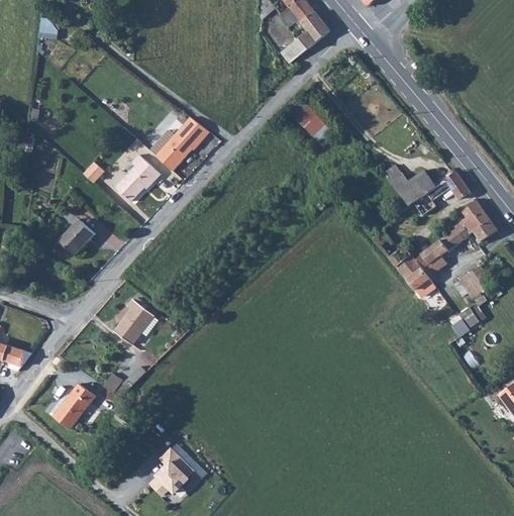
[(302,0),(270,0),(261,8),(259,20),(273,9),(287,27),(297,18),(301,24),(313,13),(302,0)]
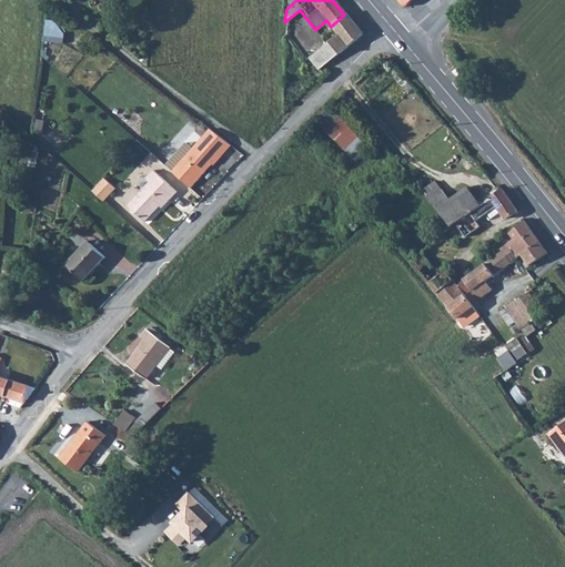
[(316,70),(361,36),(344,14),(331,27),(336,34),(309,59),(316,70)]
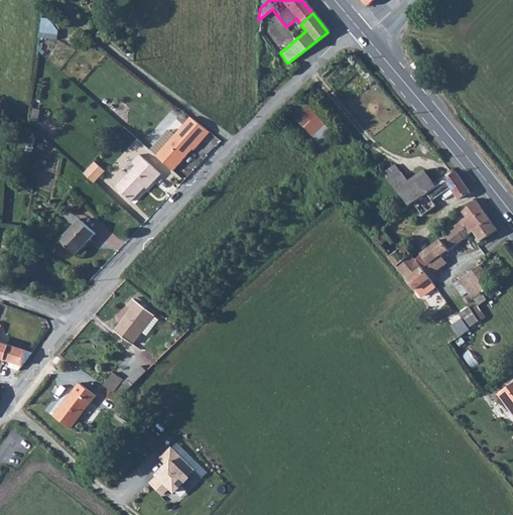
[(49,39),(56,40),(57,31),(49,30),(50,19),(40,18),(38,44),(48,45),(49,39)]
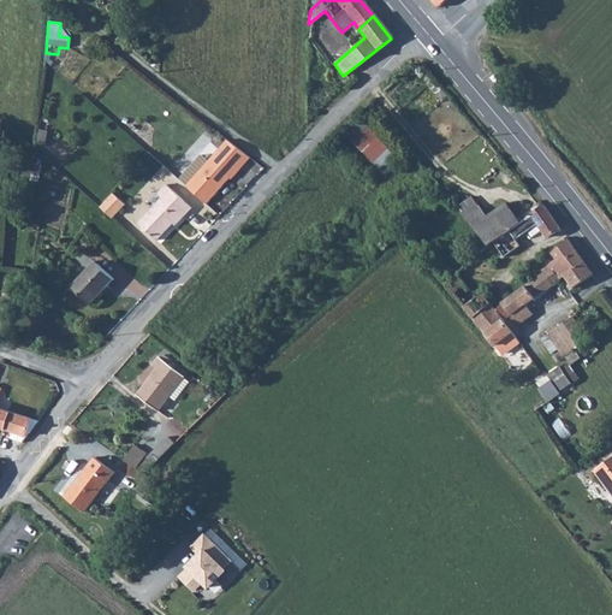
[(355,117),(340,131),(342,134),(350,142),(364,129),(364,128),(355,117)]
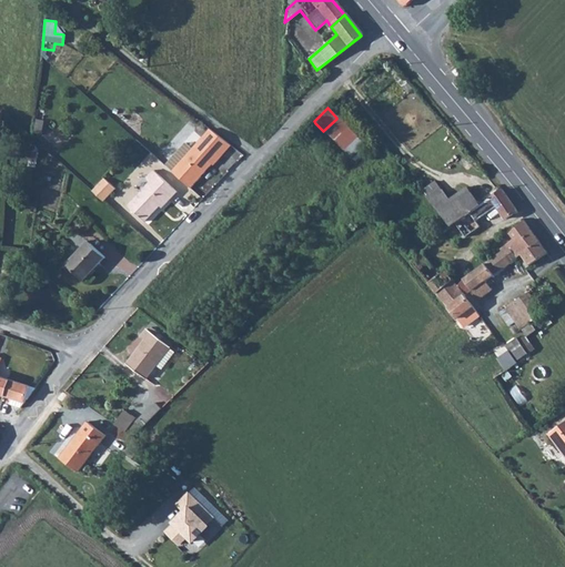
[(336,119),(323,131),(332,140),(344,128),(336,119)]
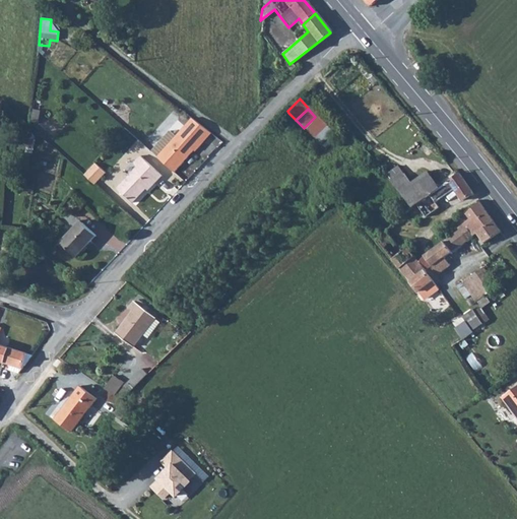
[(296,120),(288,113),(282,118),(289,125),(296,120)]
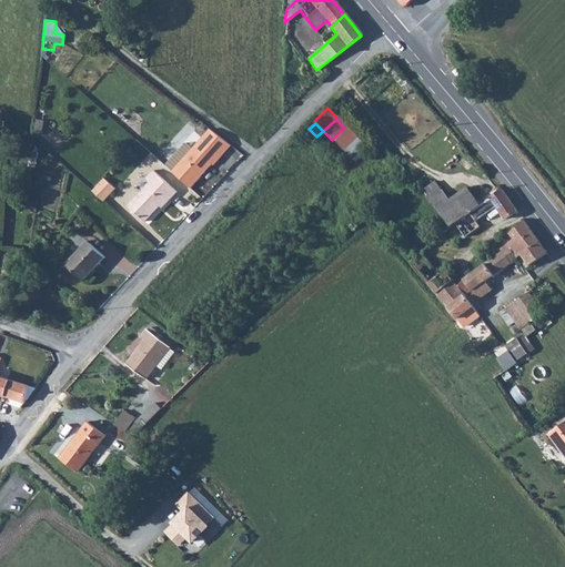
[(170,173),(189,189),(210,165),(212,168),(221,159),(200,140),(190,151),(170,173)]
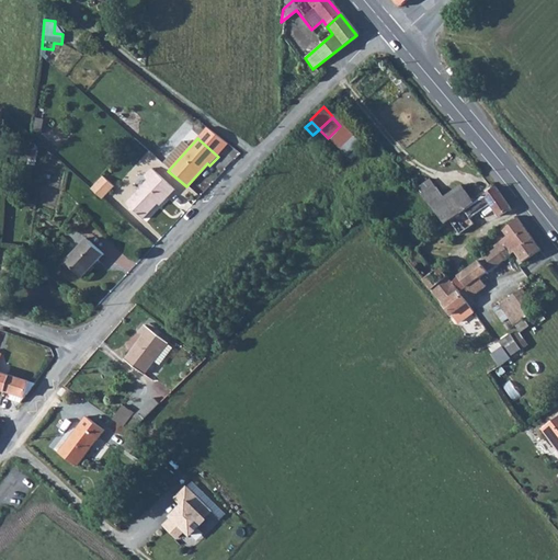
[(161,164),(168,171),(188,149),(181,144),(161,164)]
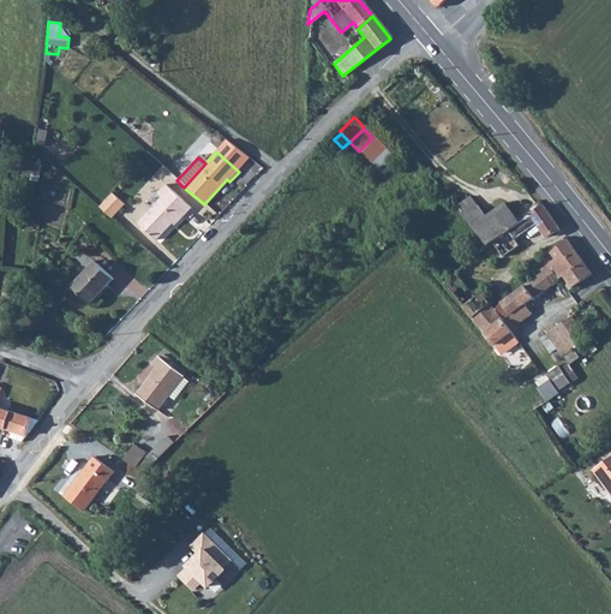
[(160,192),(136,219),(155,236),(169,220),(172,221),(189,203),(163,180),(156,188),(160,192)]
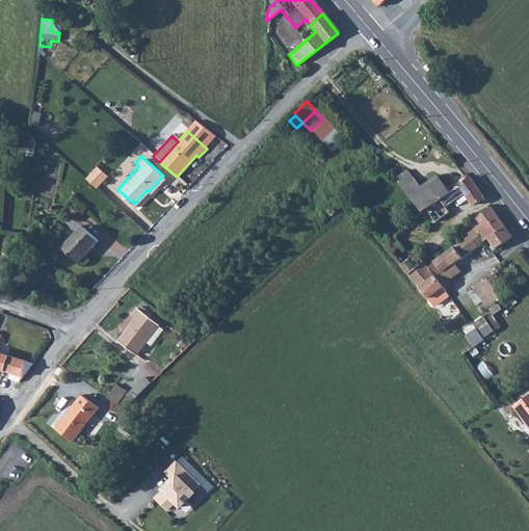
[(93,162),(81,175),(93,185),(105,173),(93,162)]
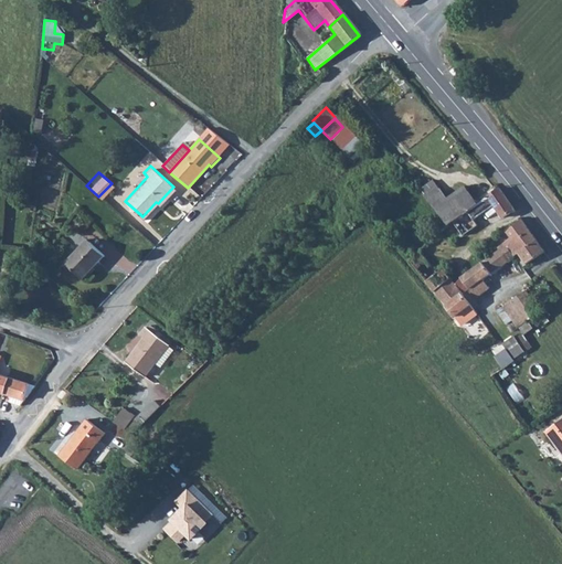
[(428,183),(416,192),(443,229),(451,222),(457,217),(443,201),(428,183)]
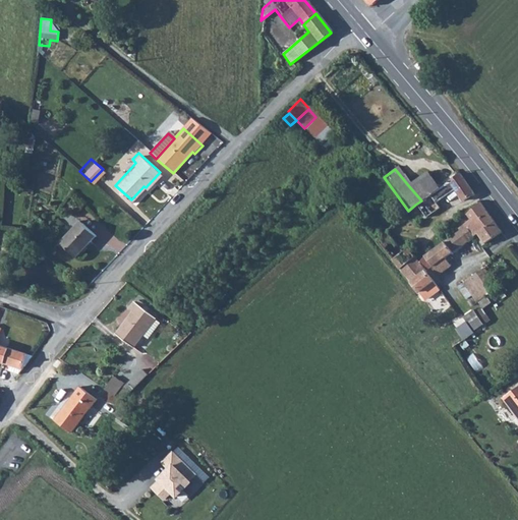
[(424,173),(408,185),(421,200),(430,193),(437,188),(424,173)]
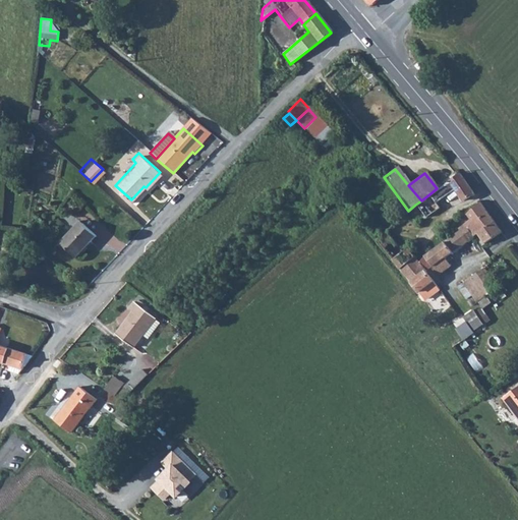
[(456,173),(437,188),(430,193),(435,199),(452,186),(462,199),(471,192),(456,173)]
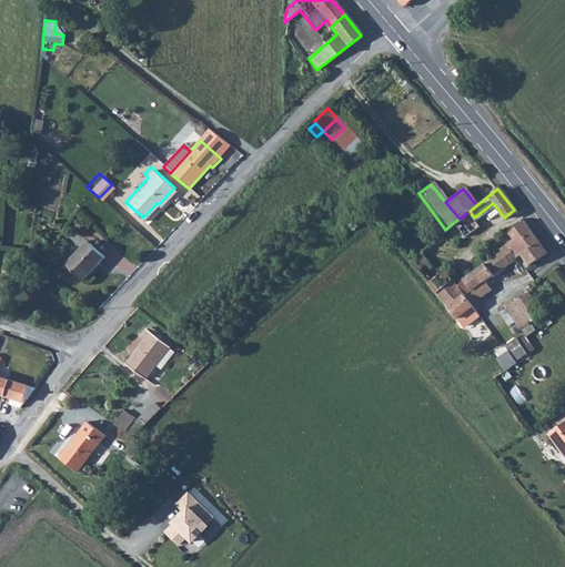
[(460,219),(453,223),(466,240),(483,228),(474,218),(470,211),(460,219)]
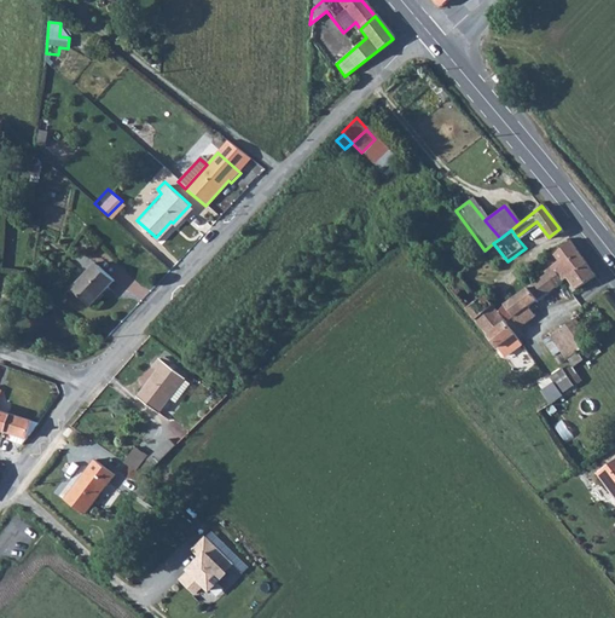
[(541,270),(543,272),(552,284),(564,277),(569,284),(573,289),(592,276),(567,241),(552,250),(558,259),(541,270)]
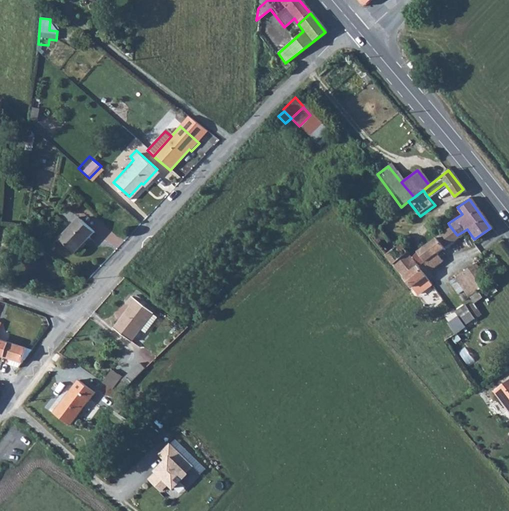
[(74,221),(54,242),(70,256),(89,234),(74,221)]
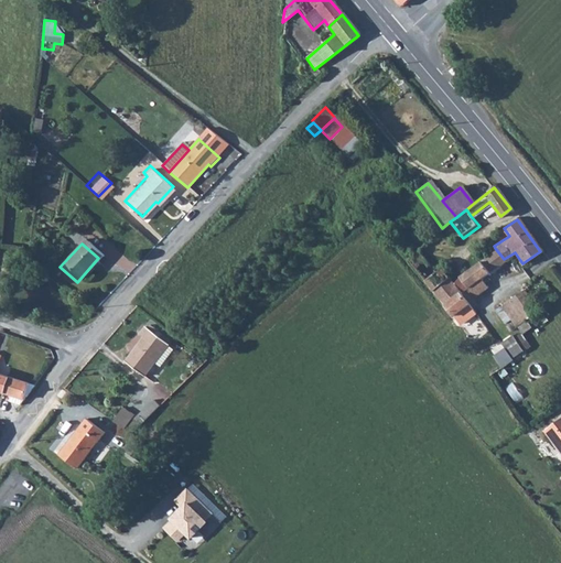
[(457,277),(459,277),(465,287),(470,283),(474,289),(483,282),(479,277),(504,259),(495,248),(457,277)]
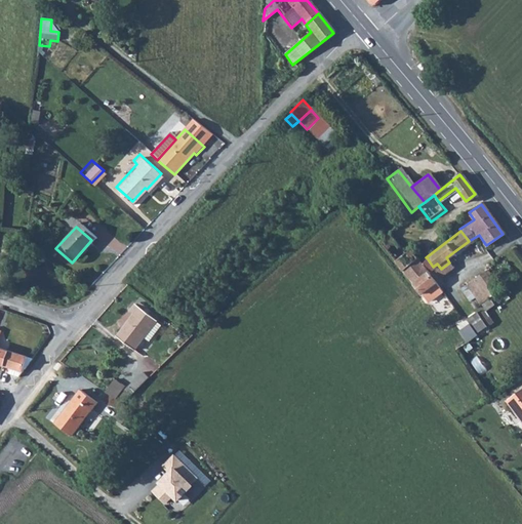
[(415,257),(399,270),(409,282),(410,282),(426,271),(427,271),(419,263),(415,257)]
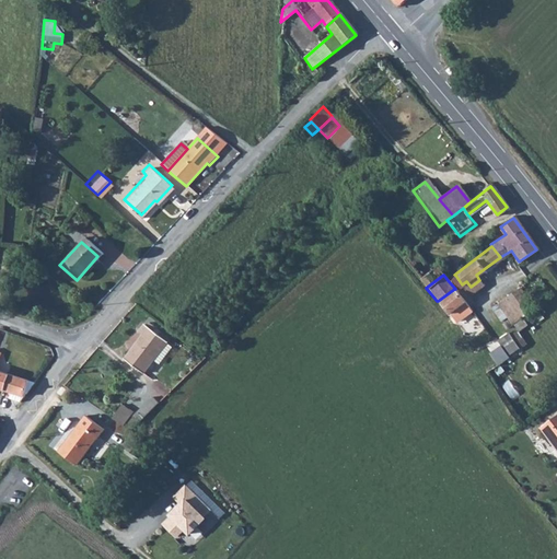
[(455,275),(448,280),(455,289),(462,284),(455,275)]
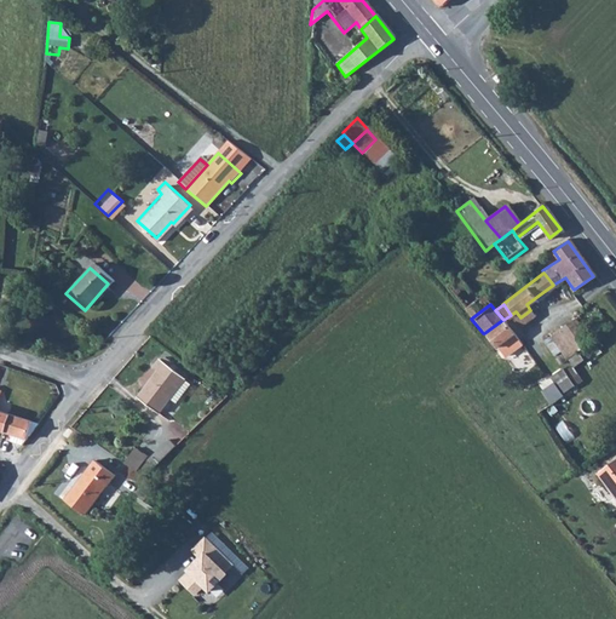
[(573,317),(560,326),(576,349),(582,345),(587,353),(593,348),(573,317)]
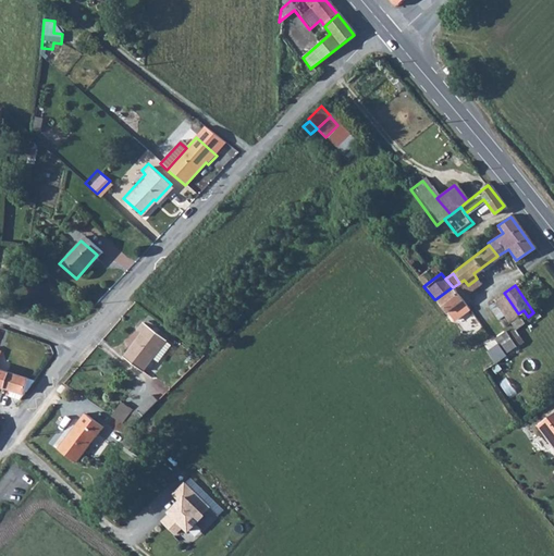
[(452,287),(435,299),(450,321),(467,309),(452,287)]
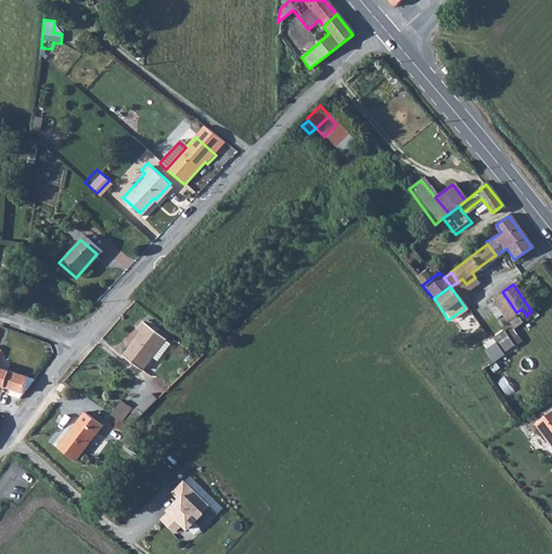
[(516,312),(502,292),(491,299),(506,320),(516,312)]
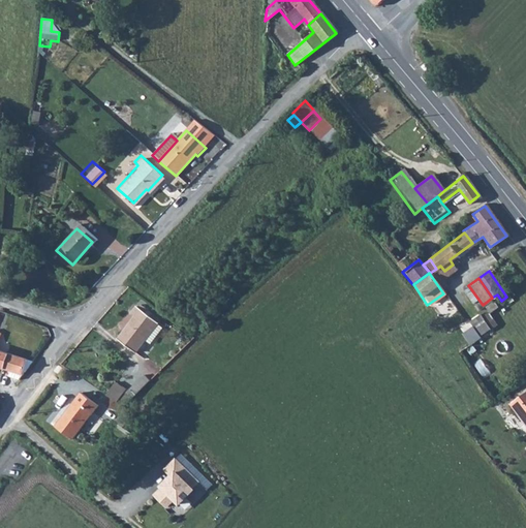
[(134,308),(129,315),(133,318),(116,342),(134,355),(157,324),(134,308)]
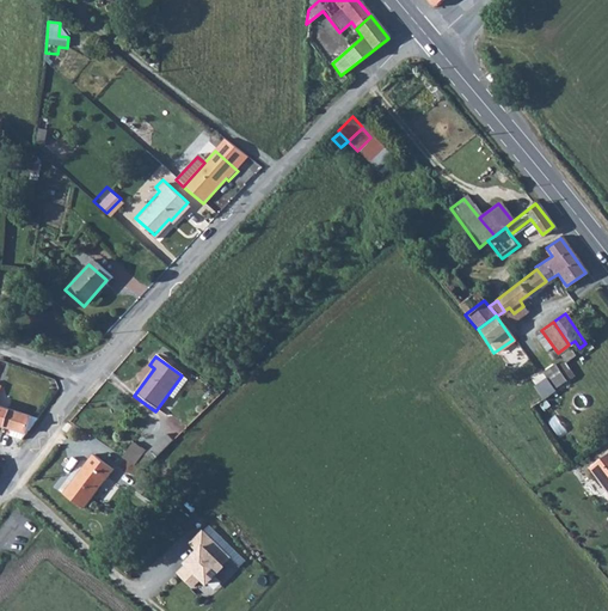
[(542,371),(550,382),(554,388),(566,379),(553,362),(542,371)]
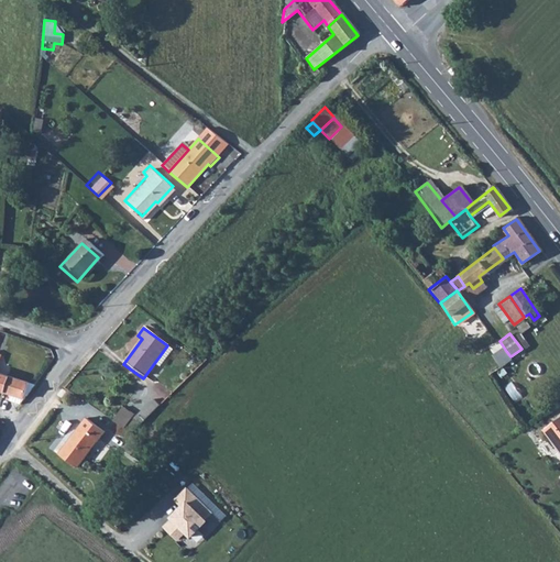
[(22,397),(28,381),(8,373),(1,390),(22,397)]
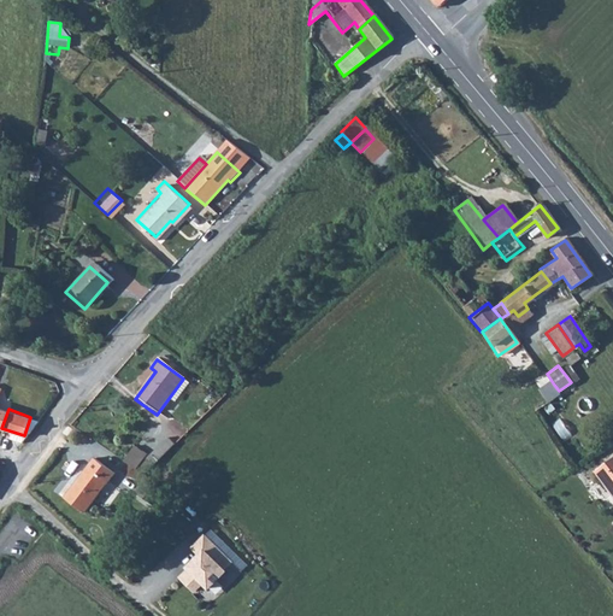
[(165,438),(149,455),(157,461),(172,445),(165,438)]
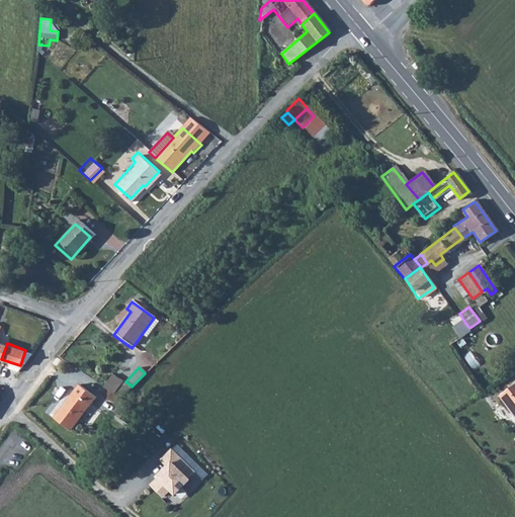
[(103,389),(119,400),(127,393),(119,388),(122,383),(112,376),(103,389)]
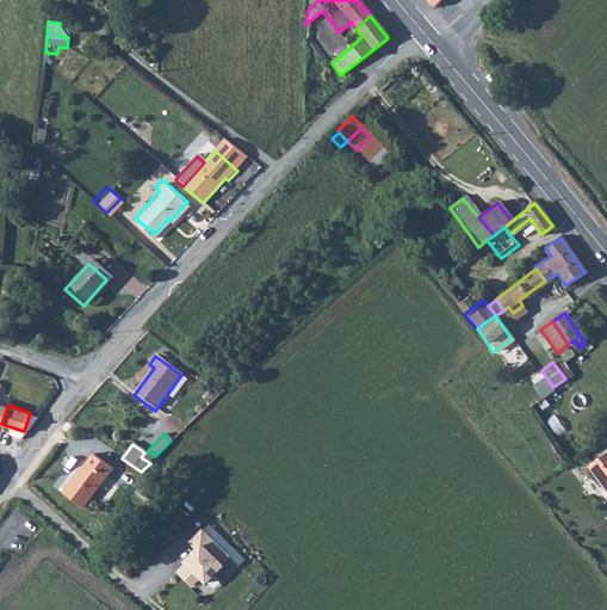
[(606,451),(588,466),(606,492),(606,451)]
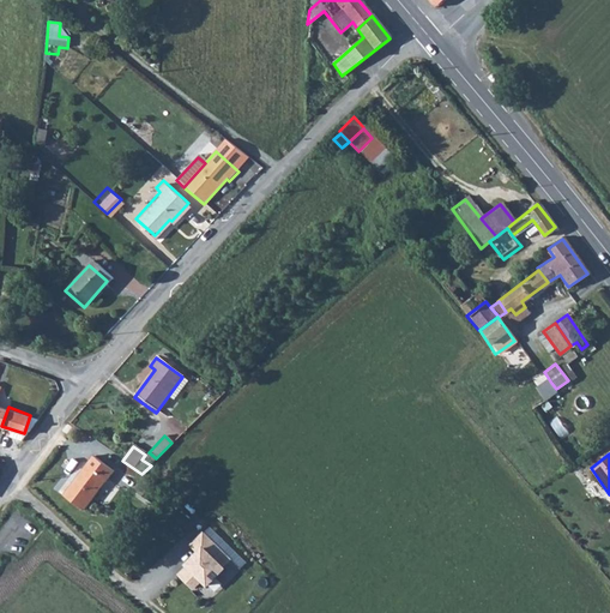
[(113,474),(94,461),(66,502),(86,515),(113,474)]
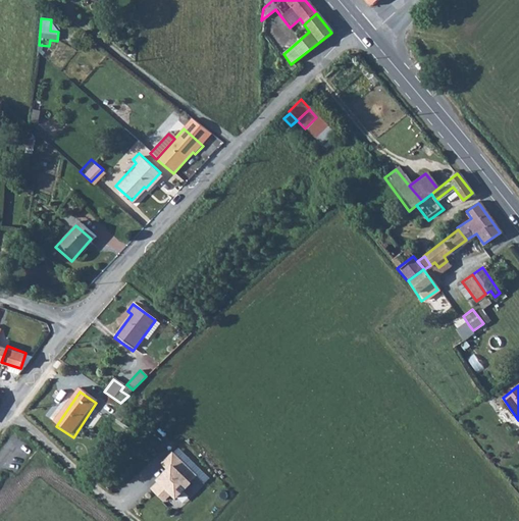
[(168,470),(150,489),(168,508),(197,475),(172,453),(161,463),(168,470)]
